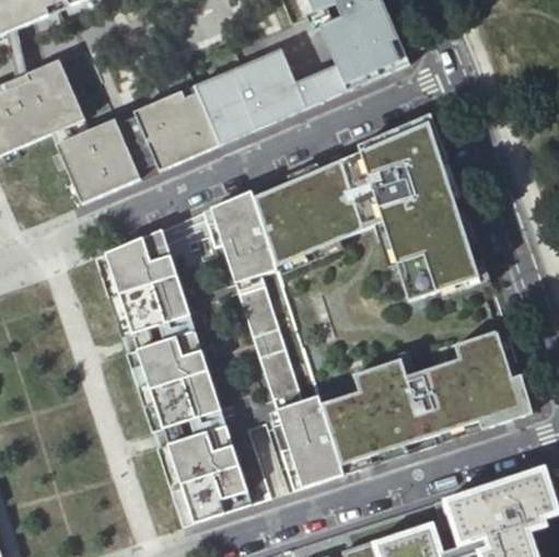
[(0,0),(0,34),(9,32),(19,27),(81,0),(0,0)]
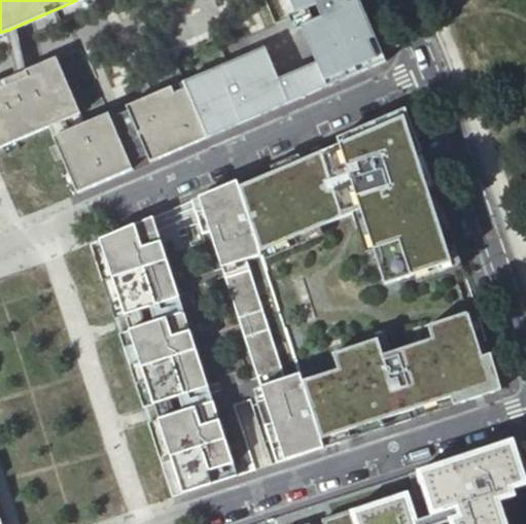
[(290,0),(308,40),(316,60),(279,76),(266,44),(183,79),(208,135),(289,100),(326,83),(387,58),(377,34),(367,14),(361,0),(290,0)]
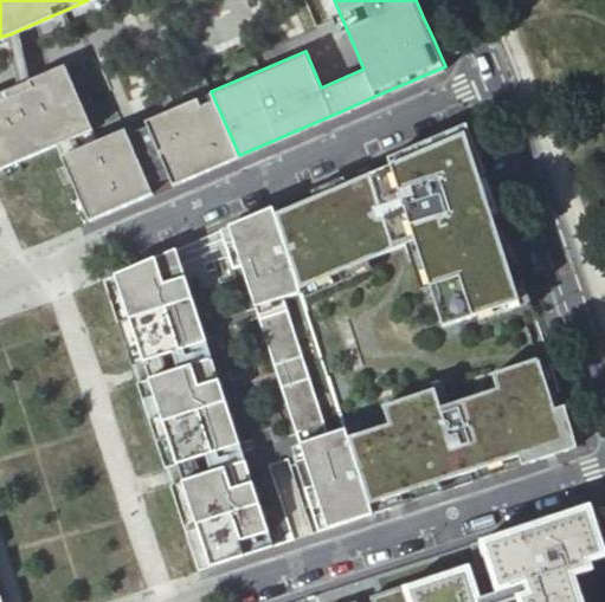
[(0,167),(57,143),(60,141),(90,129),(63,64),(10,86),(0,90),(0,167)]
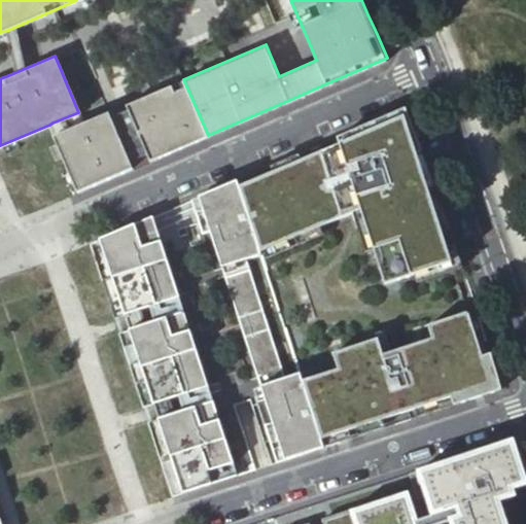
[(83,121),(58,134),(82,188),(133,167),(150,160),(208,135),(183,79),(127,103),(109,110),(83,121)]
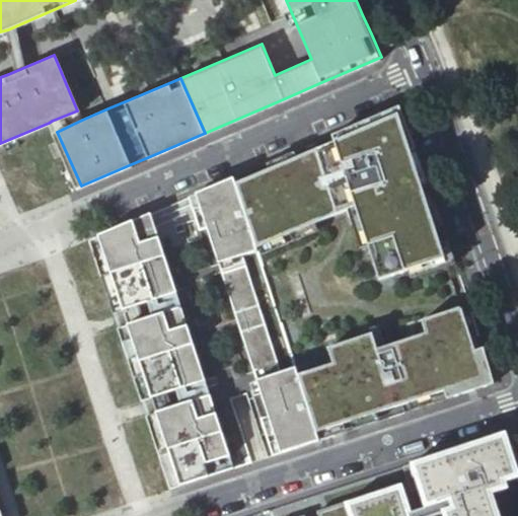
[(310,149),(235,181),(256,245),(355,204),(379,277),(445,255),(410,149),(416,147),(398,105),(331,134),(334,139),(317,146),(310,149)]
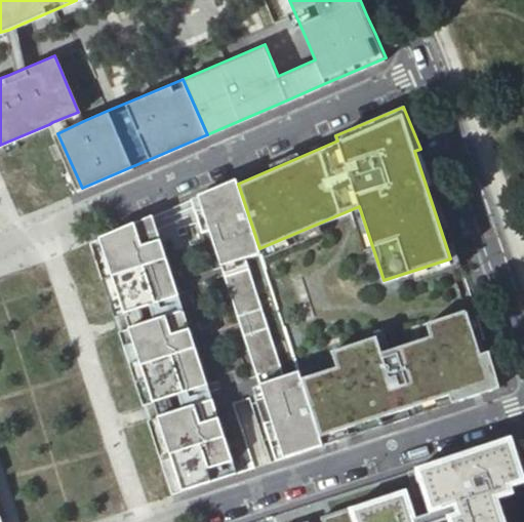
[(259,248),(238,184),(236,177),(191,197),(202,230),(210,228),(272,417),(264,420),(276,458),(323,442),(320,435),(301,377),(259,248)]
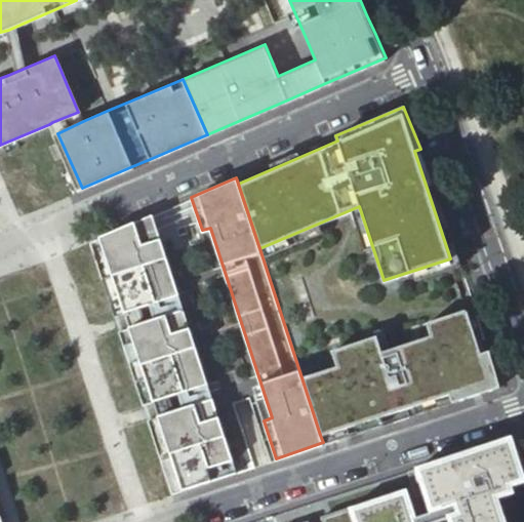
[(153,213),(134,222),(142,244),(160,238),(153,213)]
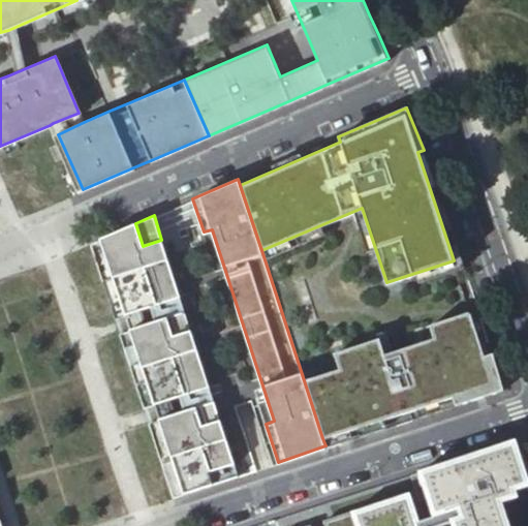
[(143,246),(135,223),(91,242),(115,317),(151,305),(180,295),(161,240),(143,246)]
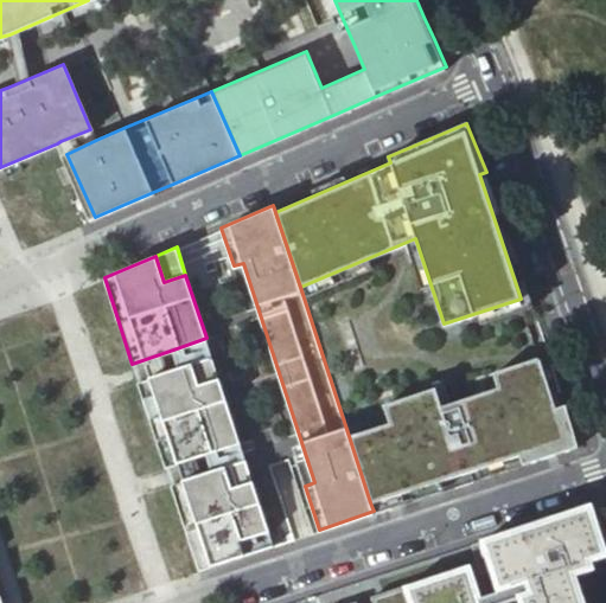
[(206,338),(173,350),(179,367),(212,357),(206,338)]
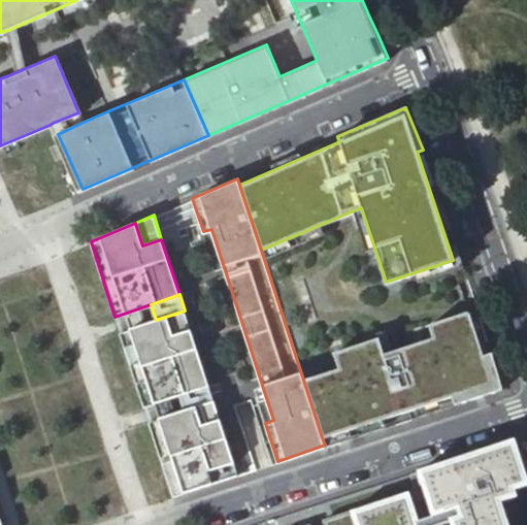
[(156,320),(120,331),(144,405),(179,393),(209,384),(185,310),(156,320)]
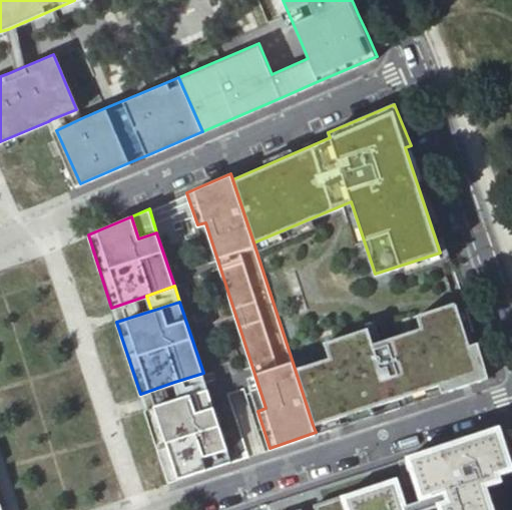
[(330,357),(295,369),(313,425),(382,403),(398,397),(440,384),(442,392),(488,376),(478,342),(469,345),(456,302),(417,314),(421,327),(373,343),(368,328),(325,343),(330,357)]
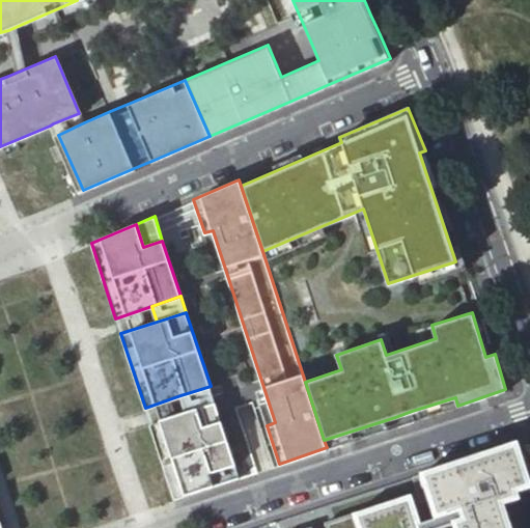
[(211,386),(180,395),(186,411),(215,401),(211,386)]
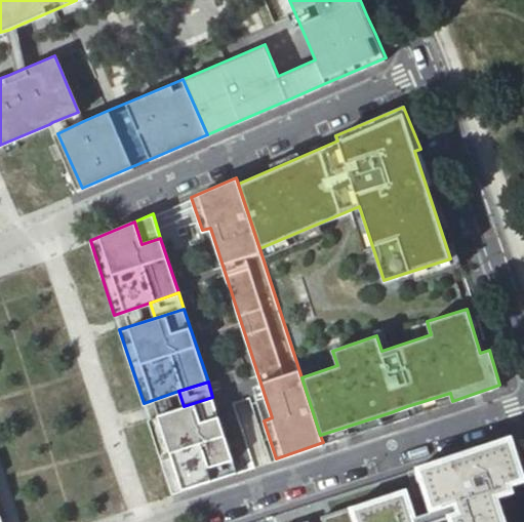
[(232,458),(212,397),(184,406),(148,417),(172,491),(211,479),(207,467),(232,458)]
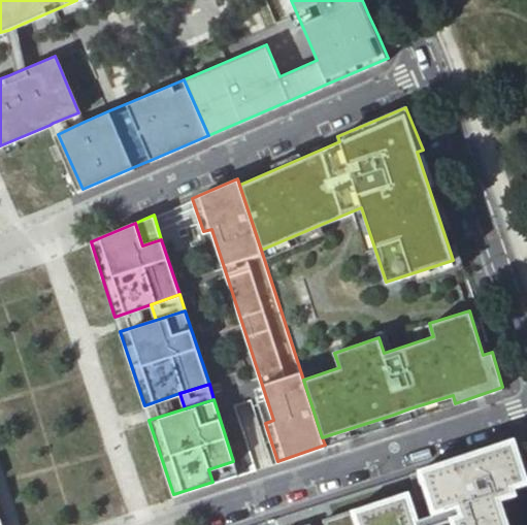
[(424,517),(426,524),(430,524),(456,517),(458,524),(509,524),(506,515),(525,510),(523,504),(526,503),(526,470),(516,437),(416,469),(424,495),(432,492),(438,512),(432,514),(424,517)]
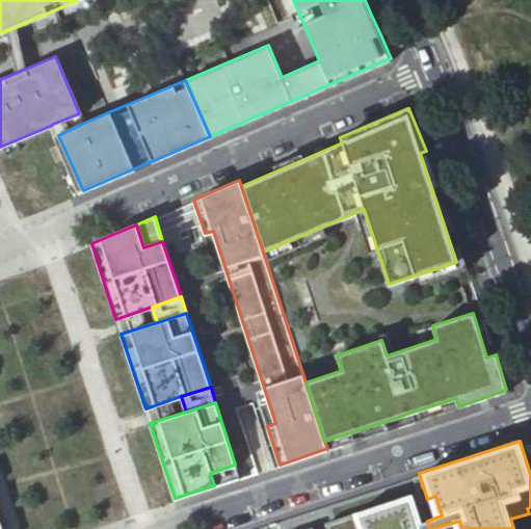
[(235,465),(210,473),(214,485),(239,477),(235,465)]
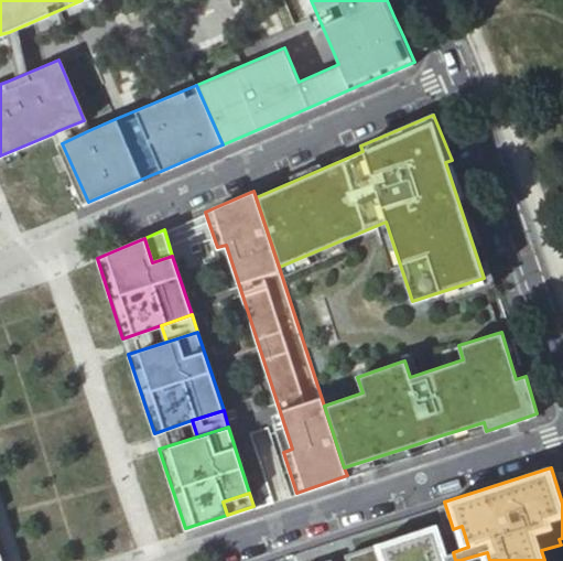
[(342,560),(337,560),(336,556),(323,560),(318,560),(455,560),(453,552),(443,521),(359,548),(350,550),(353,558),(349,559),(342,560)]
